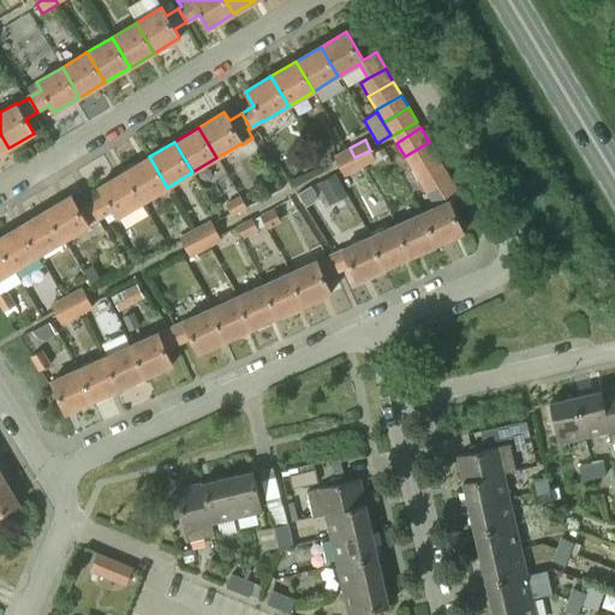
[(437,155),(429,142),(405,156),(412,169),(437,155)]
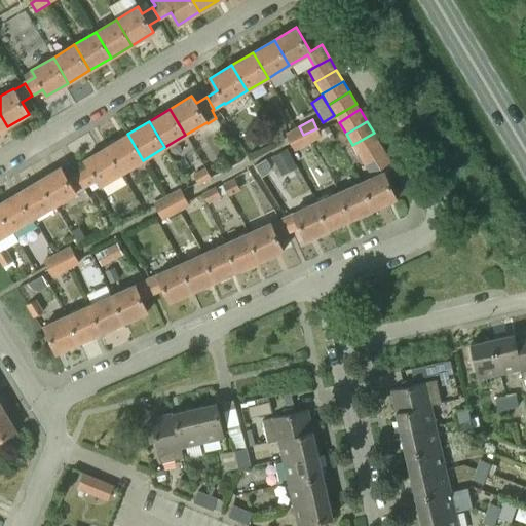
[(303,135),(299,126),(286,133),(290,142),(303,135)]
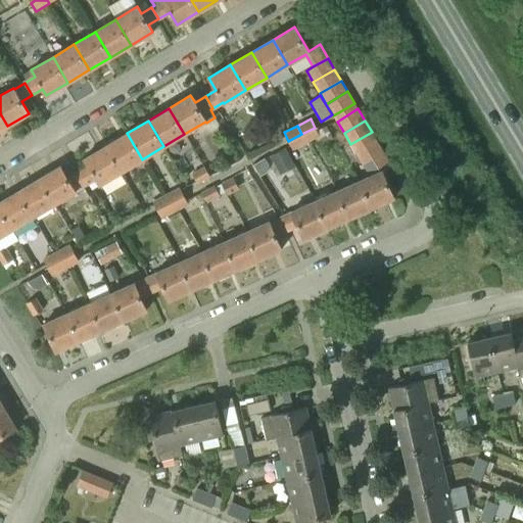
[(320,136),(315,128),(301,134),(306,143),(320,136)]
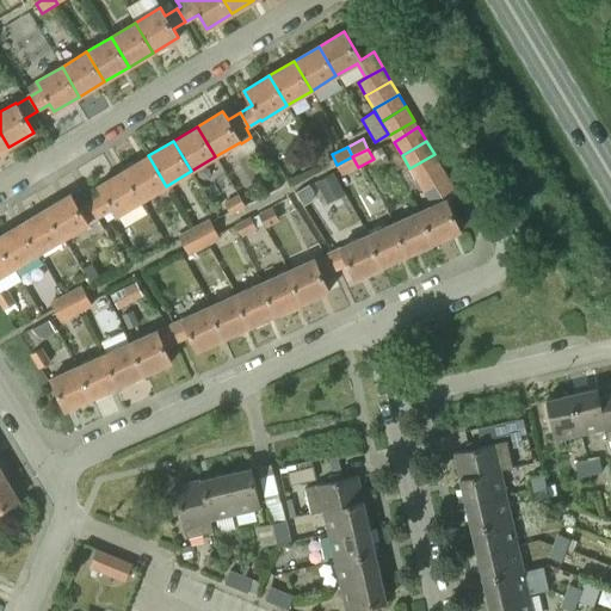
[(315,164),(309,154),(296,161),(302,171),(315,164)]
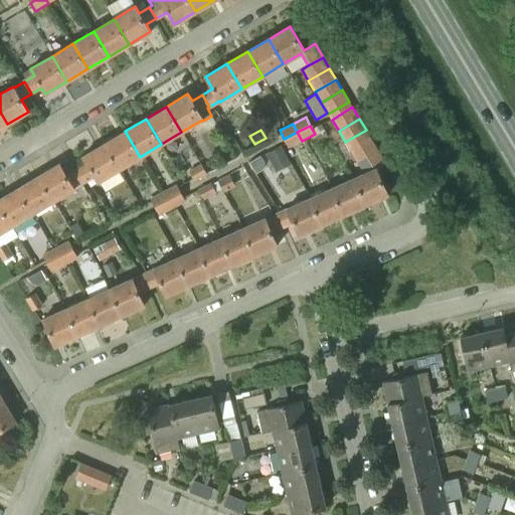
[(372,140),(366,130),(345,142),(352,152),(372,140)]
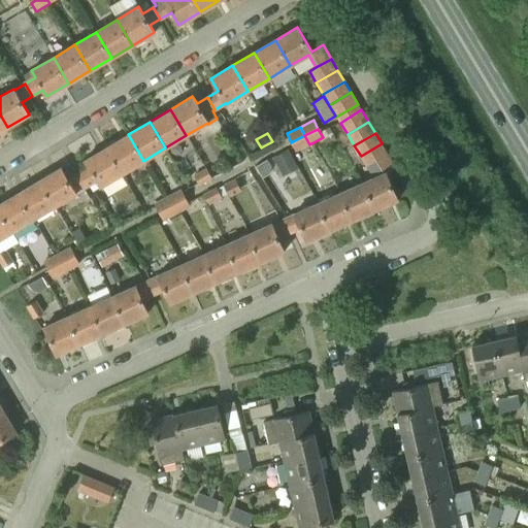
[(128,134),(107,146),(123,173),(124,172),(143,161),(128,134)]
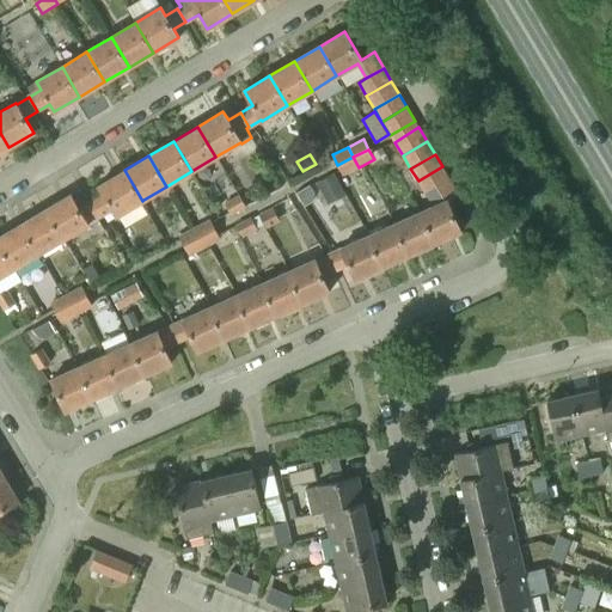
[(353,157),(337,165),(342,176),(359,167),(353,157)]
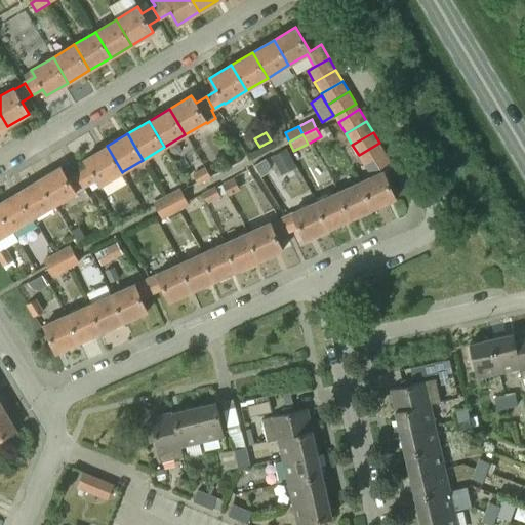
[(379,143),(359,155),(365,166),(387,154),(379,143)]
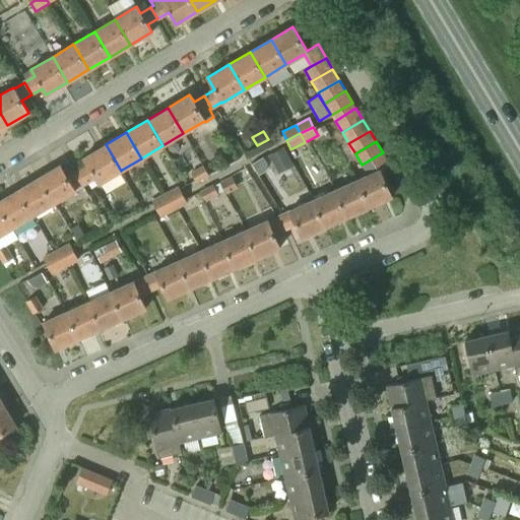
[(88,165),(78,172),(85,184),(95,178),(100,183),(111,177),(118,189),(129,182),(122,170),(121,171),(106,144),(84,157),(88,165)]
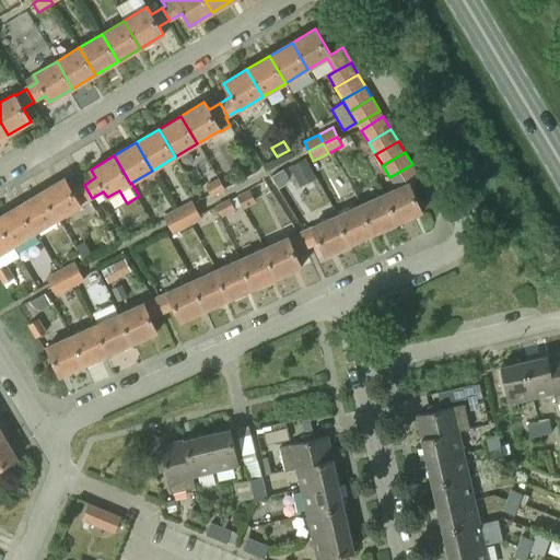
[(312,172),(305,159),(290,167),(296,179),(312,172)]
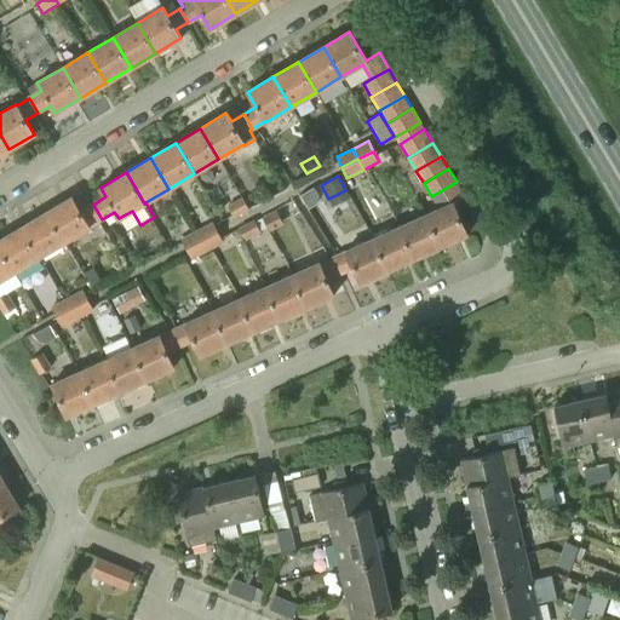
[(438,208),(425,214),(440,247),(468,234),(453,205),(465,197),(457,182),(431,196),(438,208)]
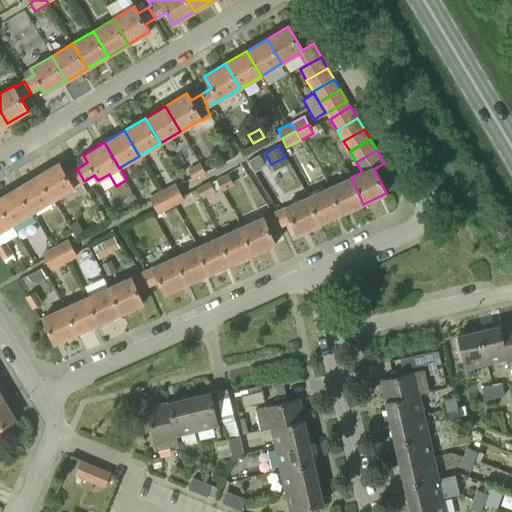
[(84,181),(77,169),(66,175),(59,163),(38,175),(52,200),(74,187),(73,187),(84,181)]
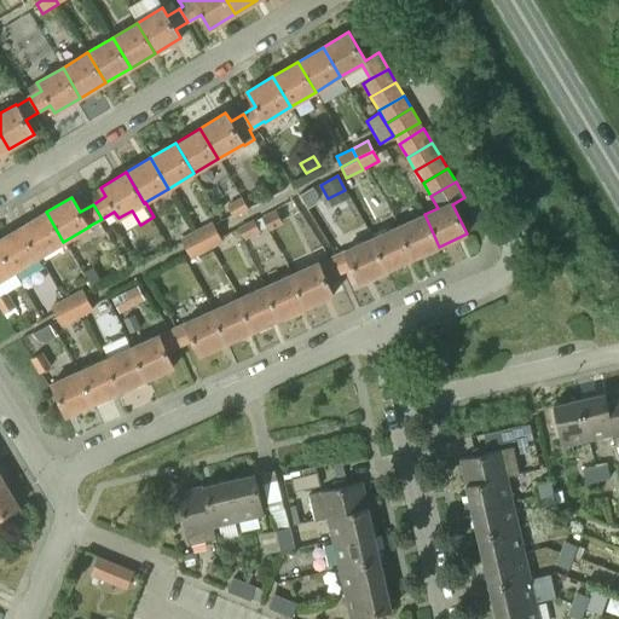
[(227,206),(233,218),(249,209),(242,197),(227,206)]
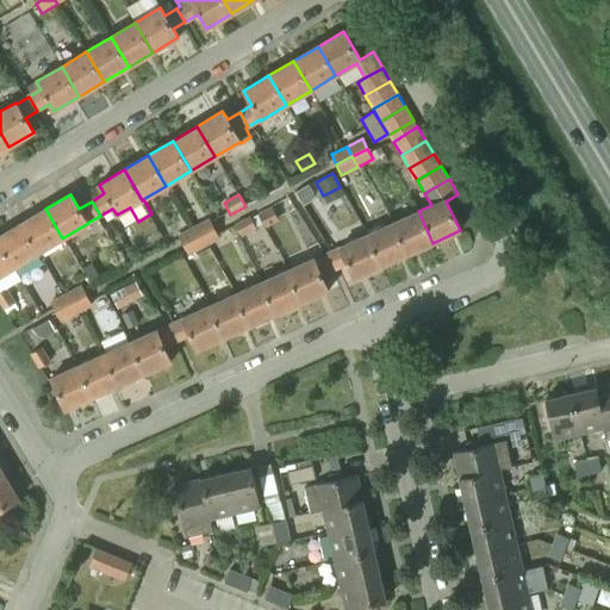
[(257,213),(263,225),(278,218),(271,206),(257,213)]
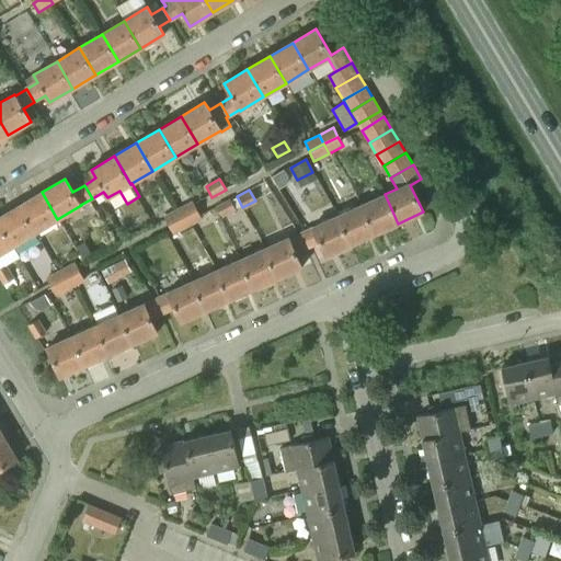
[(42,192),(19,206),(35,232),(57,219),(42,192)]
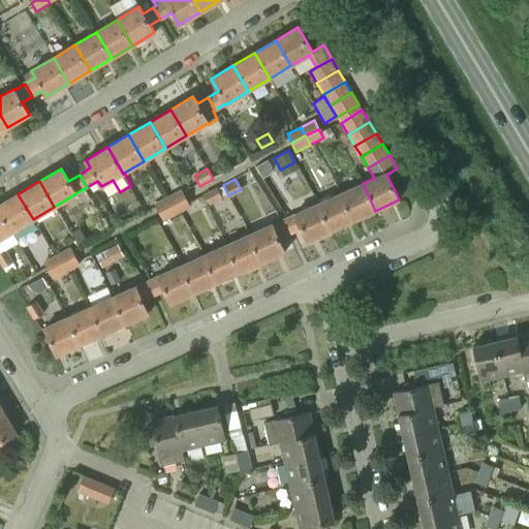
[(363,183),(340,193),(352,220),(375,211),(363,183)]
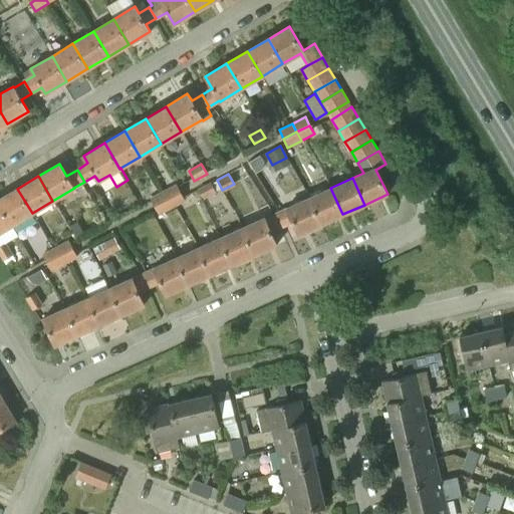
[(198,189),(203,199),(216,192),(211,183),(198,189)]
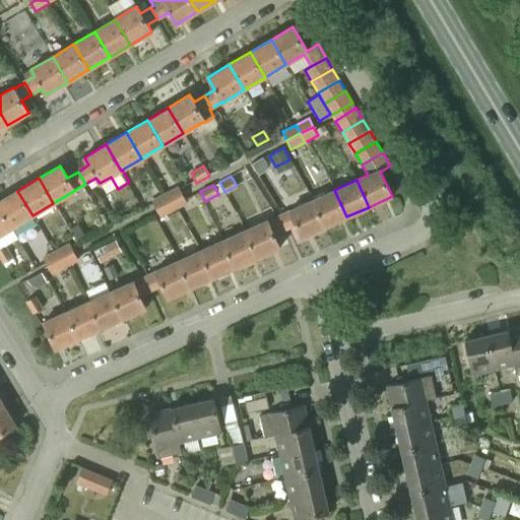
[(170,201),(183,195),(179,186),(166,193),(170,201)]
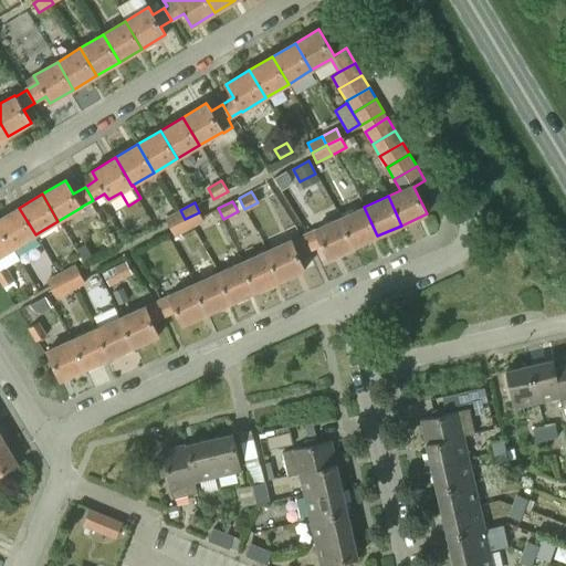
[(377,236),(364,207),(341,218),(353,247),(377,236)]
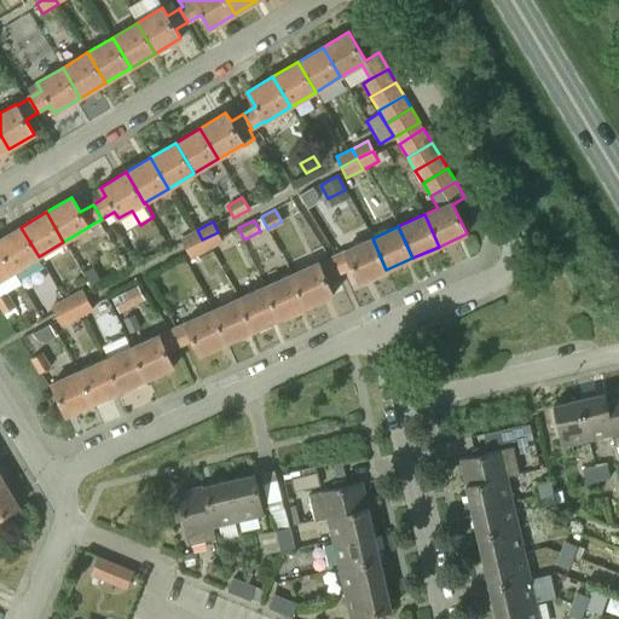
[(21,227),(0,238),(0,248),(13,271),(39,256),(21,227)]
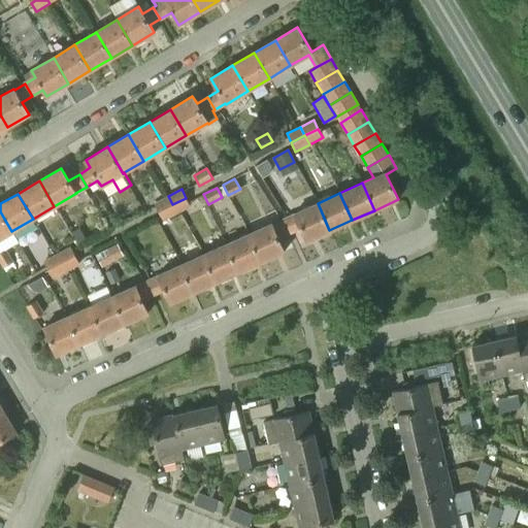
[(172,204),(168,196),(154,203),(159,211),(172,204)]
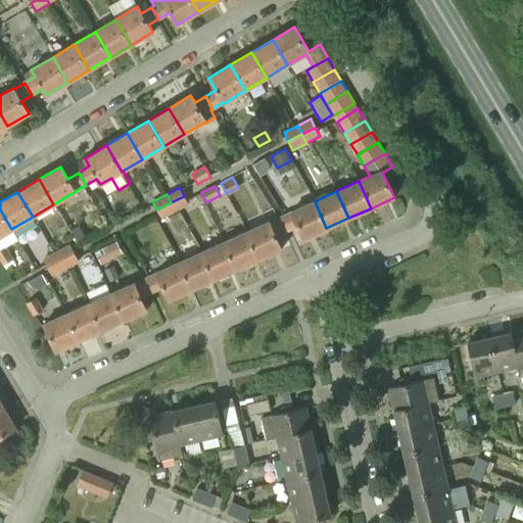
[(188,204),(184,196),(171,202),(176,211),(188,204)]
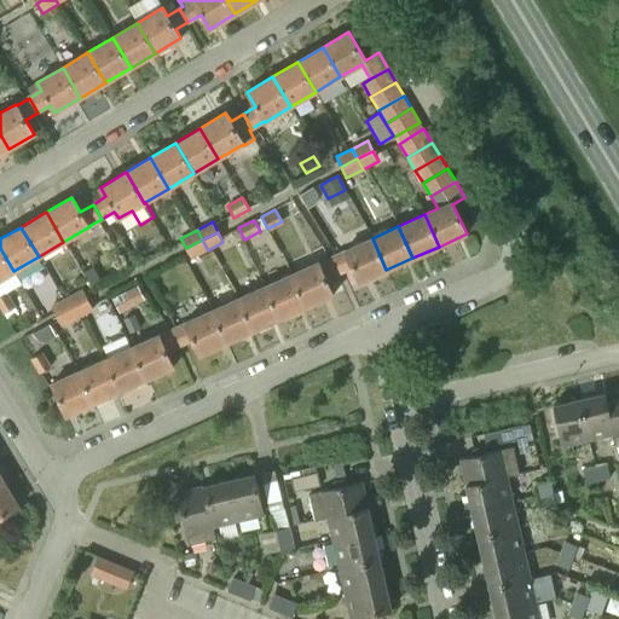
[(346,252),(333,258),(340,273),(352,267),(359,282),(386,270),(372,238),(345,250),(346,252)]
